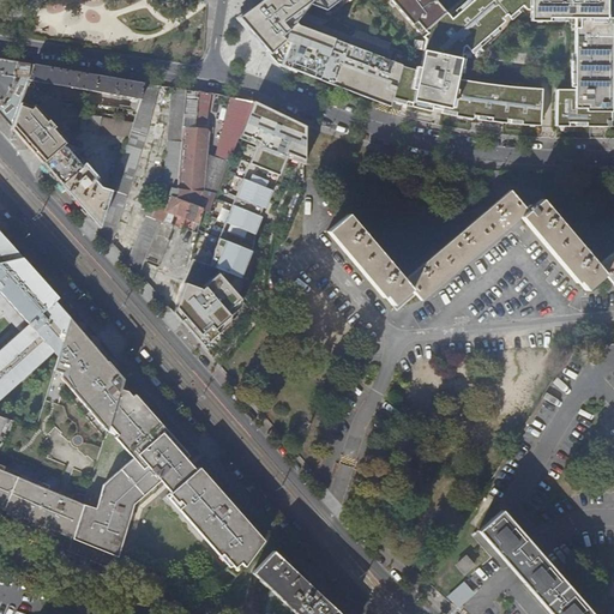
[(264,0),(248,12),(251,17),(241,23),(271,58),(293,65),(392,103),(403,68),(403,67),(357,49),(350,47),(299,28),(296,24),(308,10),(327,12),(344,0),(264,0)]
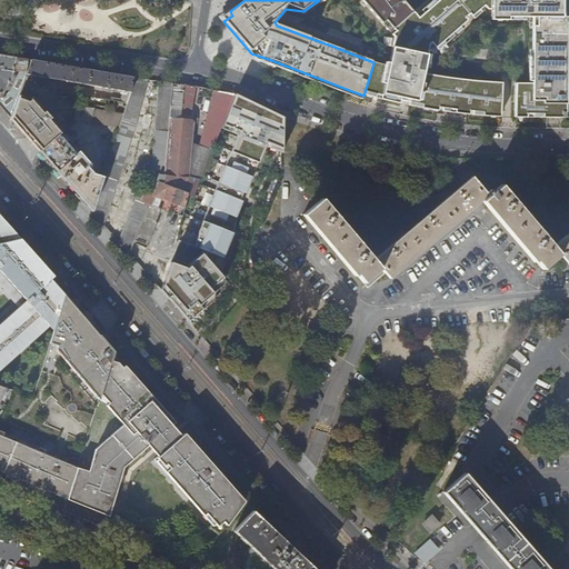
[(411,0),(340,0),(379,45),(396,30),(415,13),(409,6),(413,1),(411,0)]
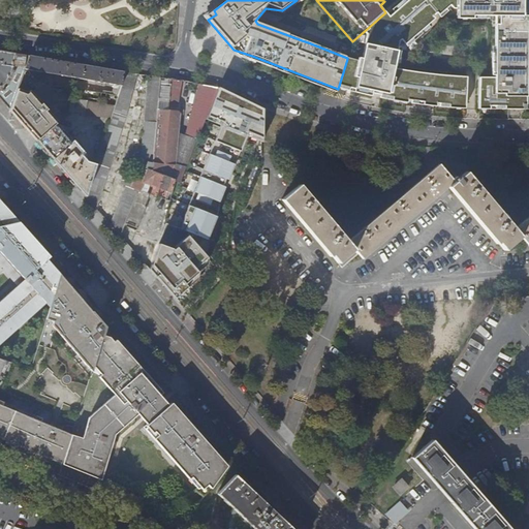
[(347,59),(338,89),(363,94),(374,97),(374,93),(382,95),(381,98),(409,104),(409,101),(413,101),(412,104),(415,105),(423,105),(430,106),(430,105),(426,105),(426,102),(435,103),(435,107),(438,107),(438,104),(441,104),(441,107),(450,109),(466,110),(470,79),(457,78),(446,76),(442,76),(426,74),(421,74),(410,72),(404,71),(396,69),(396,66),(394,66),(394,61),(397,62),(399,42),(402,40),(406,45),(412,40),(410,37),(413,34),(416,37),(422,33),(423,34),(426,31),(425,30),(429,28),(427,25),(438,16),(440,18),(441,17),(442,18),(446,14),(445,13),(452,8),(444,0),(411,0),(391,18),(385,12),(368,28),(370,30),(366,33),(370,37),(363,62),(347,59)]
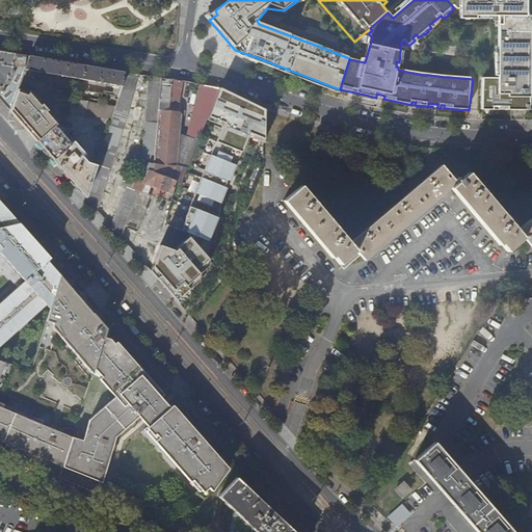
[(447,0),(457,11),(466,12),(466,19),(500,19),(500,49),(504,49),(504,54),(500,54),(501,80),(485,79),(482,111),(489,112),(530,112),(531,96),(527,96),(527,89),(531,89),(531,49),(531,51),(527,51),(528,43),(531,43),(531,12),(528,12),(528,6),(531,6),(531,0),(447,0)]
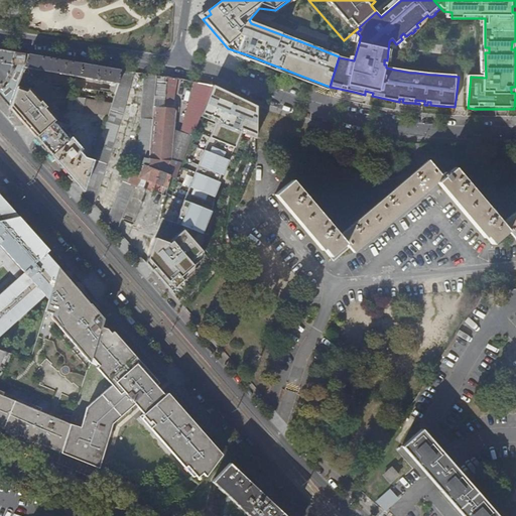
[(402,39),(396,44),(401,51),(407,45),(402,39)]
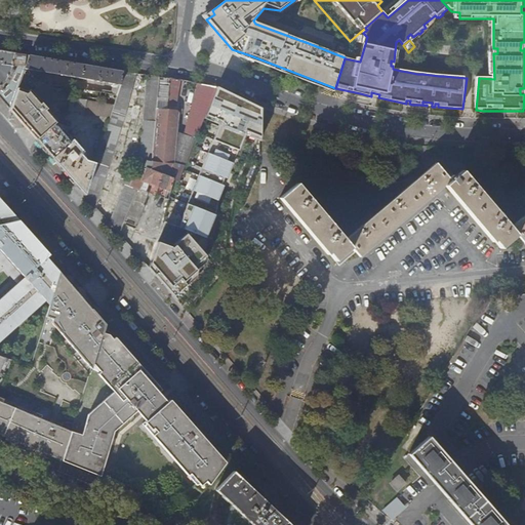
[(0,50),(0,98),(10,111),(18,89),(26,70),(30,56),(0,50)]
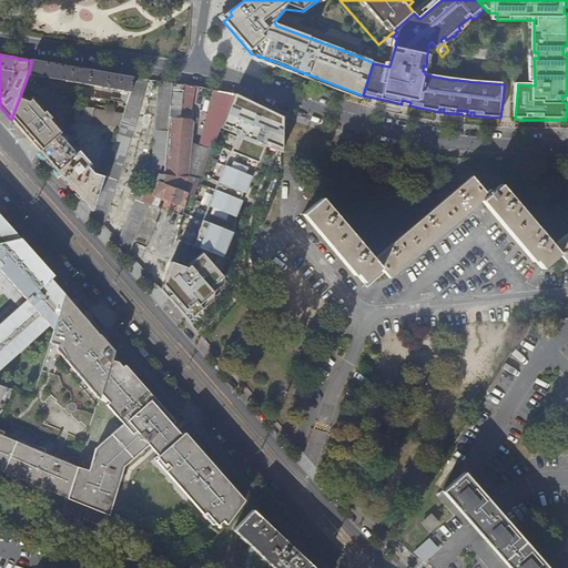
[(133,78),(32,61),(28,75),(46,79),(123,91),(122,100),(112,98),(111,101),(95,99),(93,109),(123,114),(130,93),(133,78)]
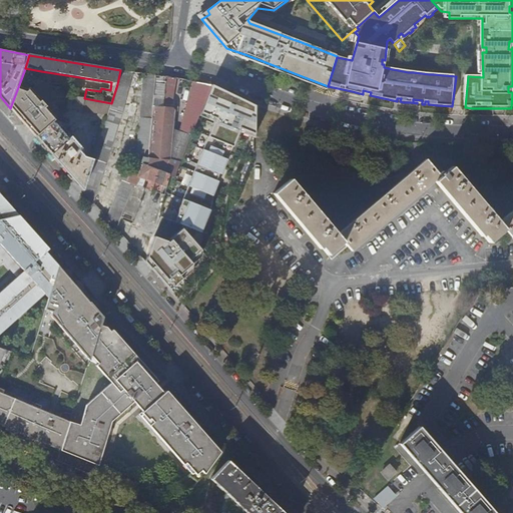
[(83,191),(93,202),(103,170),(118,123),(130,88),(134,72),(120,70),(117,84),(111,103),(107,115),(93,160),(83,191)]
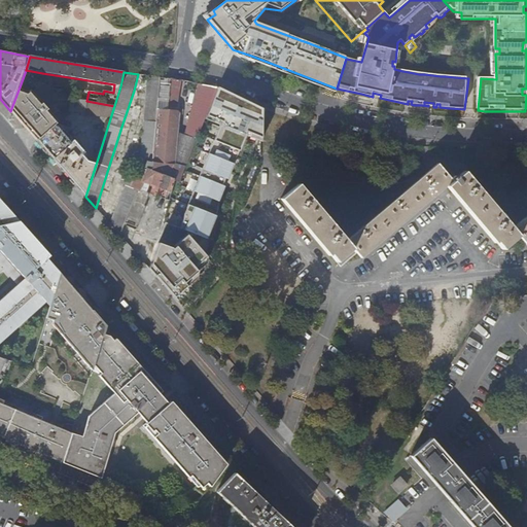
[(167,200),(170,202),(173,187),(175,180),(175,179),(151,171),(154,139),(157,109),(159,96),(160,90),(161,78),(149,76),(146,106),(141,163),(133,162),(132,169),(139,169),(134,181),(131,180),(132,176),(128,174),(126,178),(124,178),(121,184),(127,186),(112,227),(123,238),(127,225),(139,231),(147,208),(145,208),(150,196),(147,194),(150,184),(169,191),(167,200)]
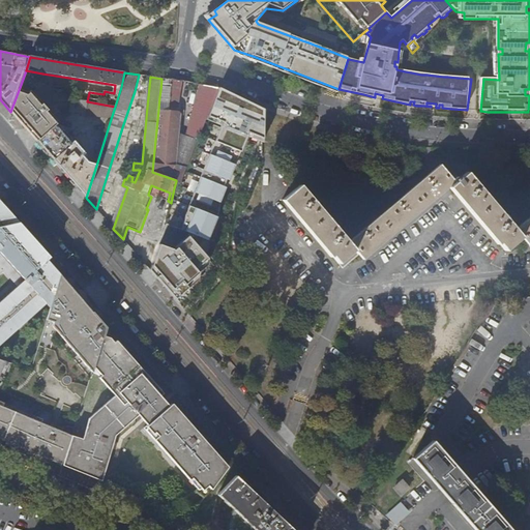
[(160,90),(159,96),(168,97),(170,80),(162,79),(160,90)]
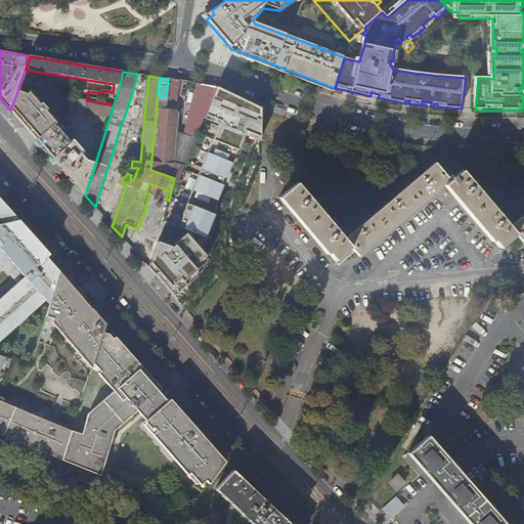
[(205,115),(216,87),(198,84),(184,134),(195,137),(205,115)]
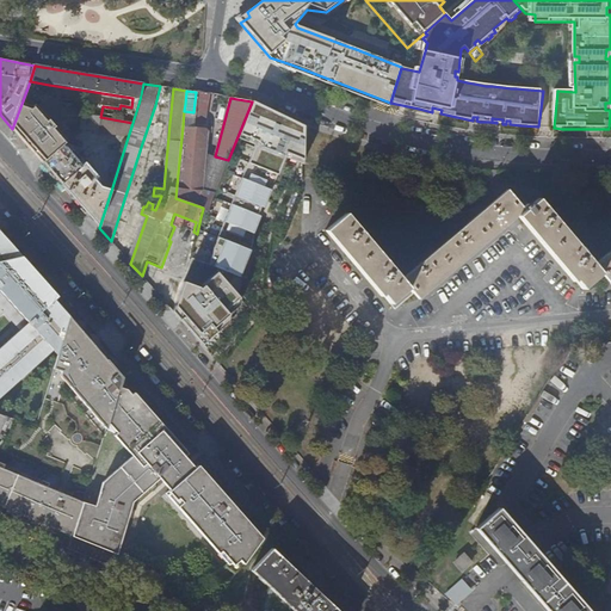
[(192,258),(172,312),(205,347),(236,320),(241,264),(248,264),(252,234),(285,150),(303,159),(306,111),(252,102),(239,134),(254,140),(216,236),(213,264),(192,255),(192,258)]
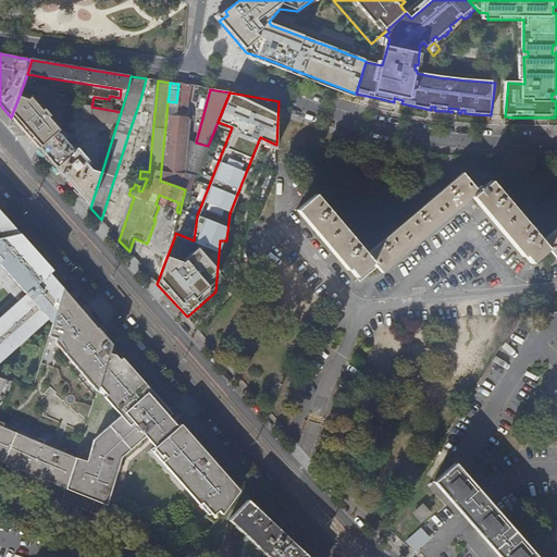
[(20,95),(11,118),(39,149),(60,131),(61,130),(33,98),(29,101),(28,100),(20,95)]
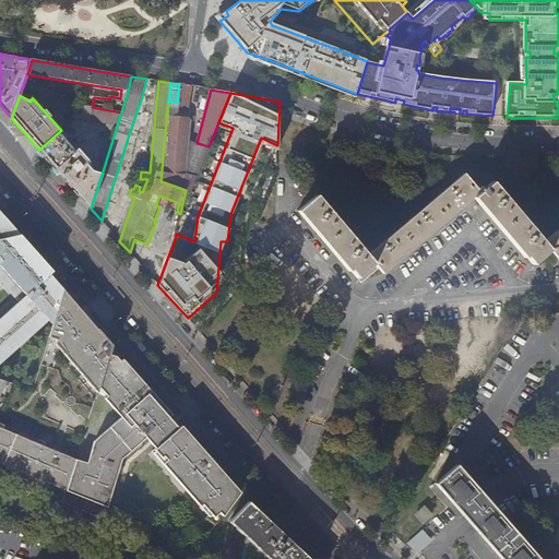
[(92,107),(94,97),(82,95),(80,105),(92,107)]
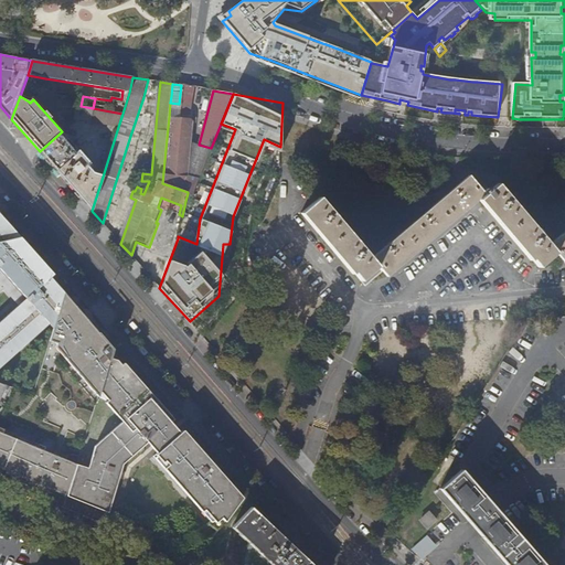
[(170,103),(169,117),(177,118),(179,104),(170,103)]
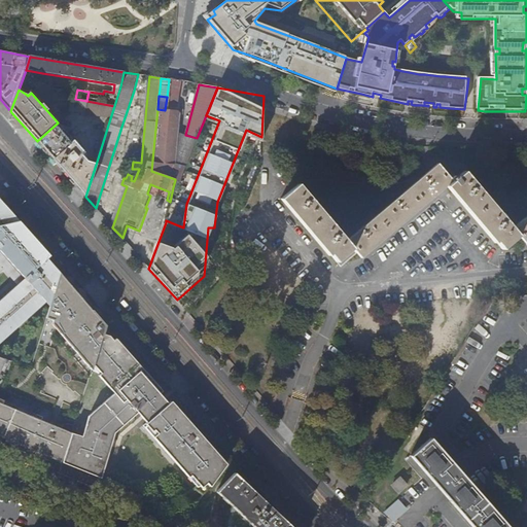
[(72,99),(69,112),(84,114),(86,101),(75,99),(72,99)]
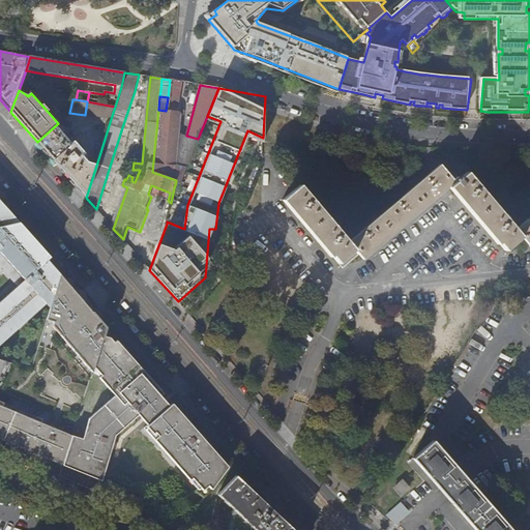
[(111,119),(115,107),(87,101),(85,115),(111,119)]
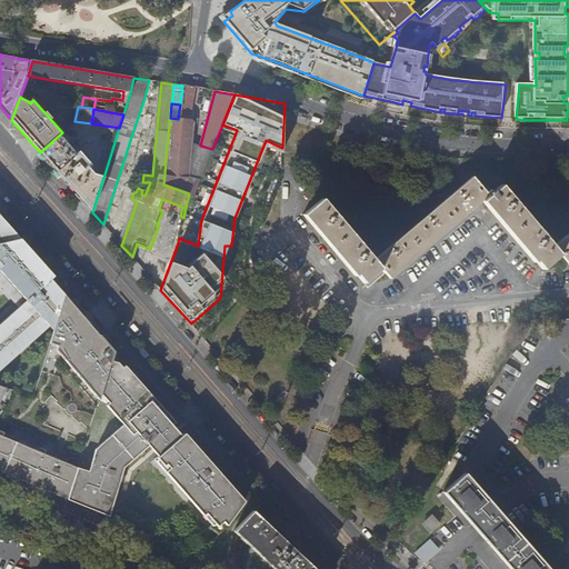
[(189,195),(193,196),(196,191),(199,183),(187,181),(187,178),(188,177),(191,145),(192,122),(191,120),(178,119),(170,118),(167,150),(163,185),(189,193),(189,195)]
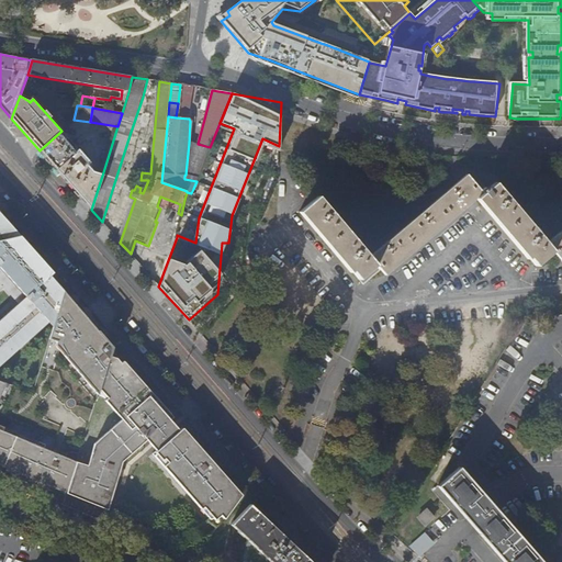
[(40,150),(91,210),(102,176),(92,173),(87,167),(89,166),(88,164),(60,132),(40,150)]
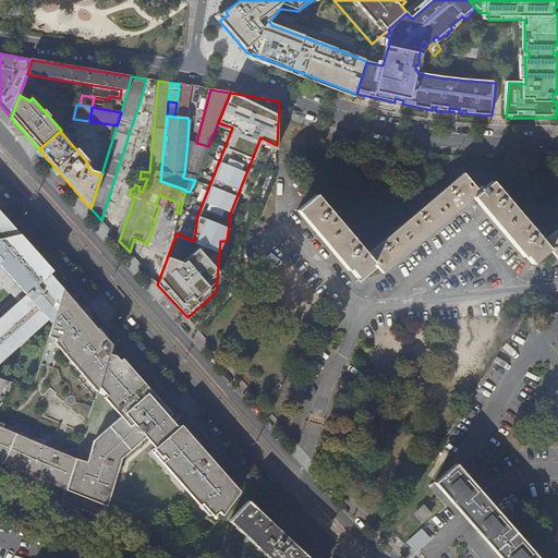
[(183,178),(195,180),(204,159),(208,147),(187,142),(184,173),(183,174),(183,178)]
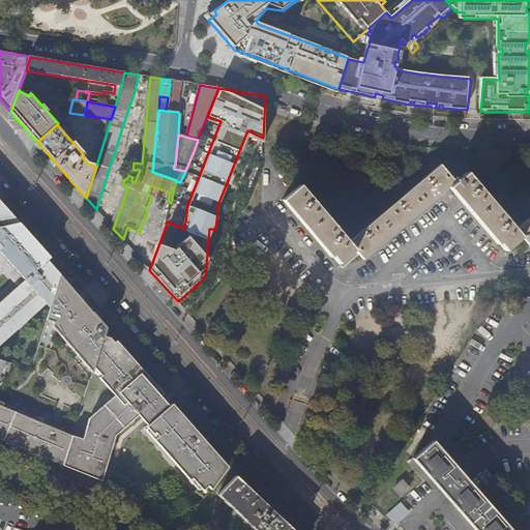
[(529,216),(514,230),(467,173),(460,179),(459,178),(453,181),(441,165),(348,242),(300,185),(283,201),(331,259),(333,258),(342,268),(358,255),(363,260),(448,188),(498,247),(500,245),(505,252),(522,238),(529,246),(529,245),(529,216)]
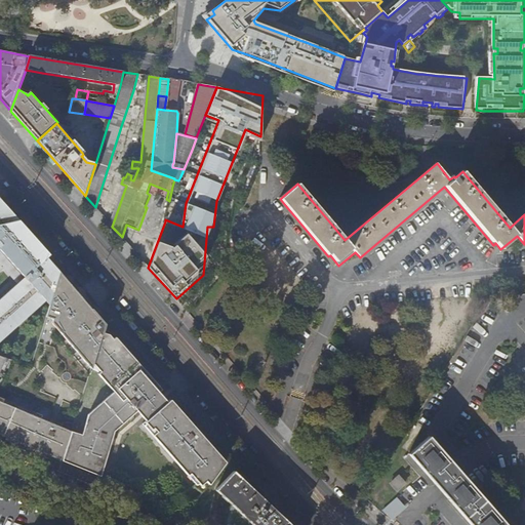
[(61,274),(0,206),(0,265),(17,285),(0,298),(0,340),(47,300),(50,305),(61,274)]
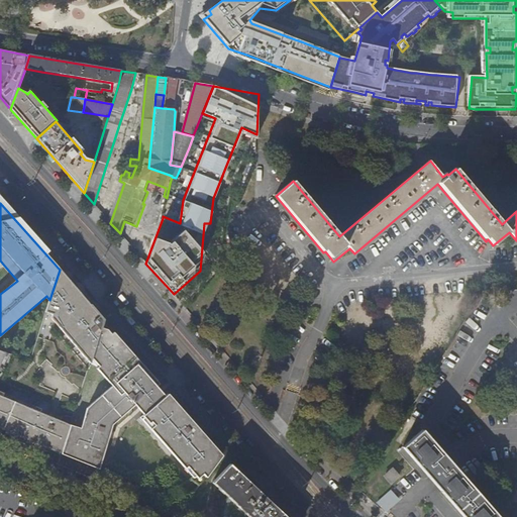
[(103,320),(60,270),(49,300),(45,313),(53,315),(52,319),(90,362),(92,357),(101,327),(103,320)]
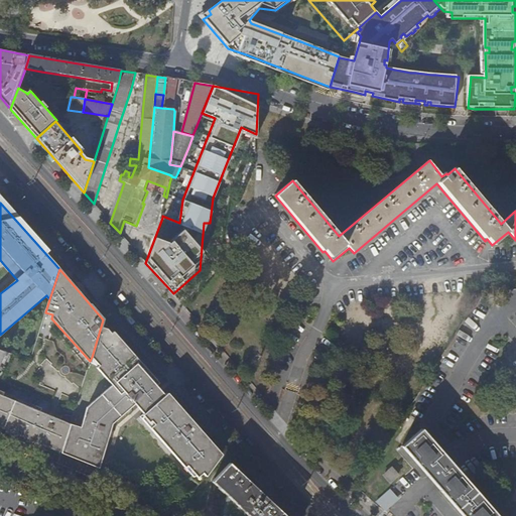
[(101,327),(92,357),(99,365),(96,367),(112,384),(92,401),(81,428),(71,424),(61,454),(98,468),(112,423),(158,382),(112,331),(110,333),(106,328),(101,327)]
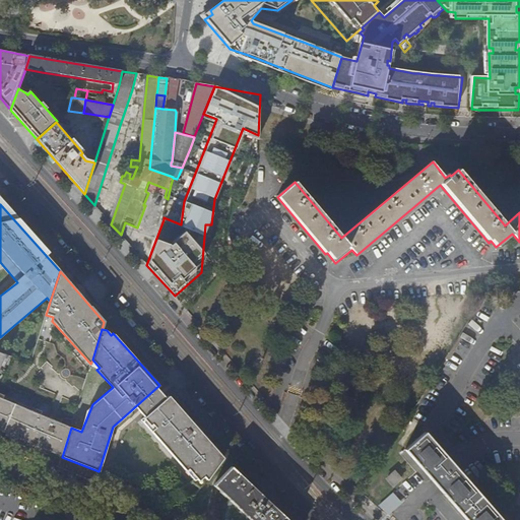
[(0,431),(62,457),(71,428),(0,398),(0,365),(3,355),(0,353),(0,431)]
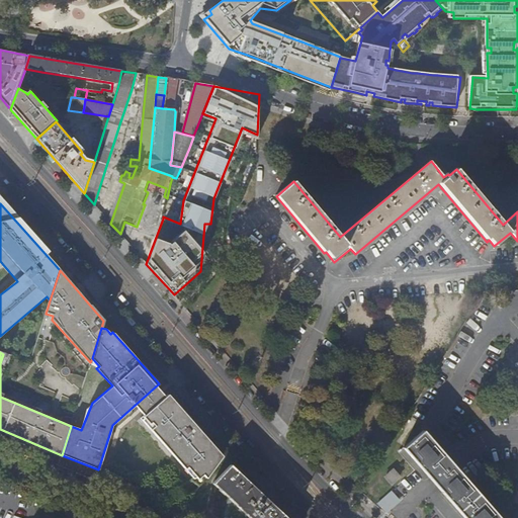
[(167,394),(140,419),(183,468),(185,466),(195,479),(200,473),(206,480),(223,456),(167,394)]
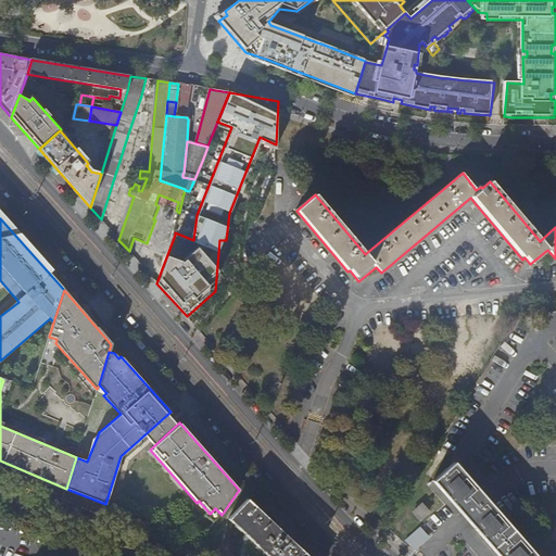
[(454,462),(433,480),(466,517),(500,555),(536,555),(487,497),(454,462)]
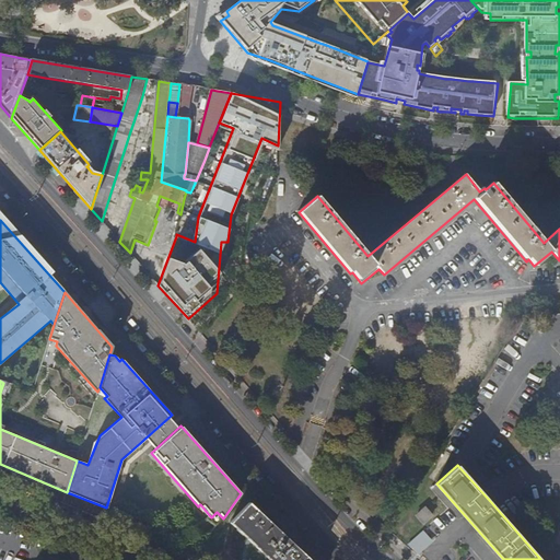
[(308,559),(249,503),(232,522),(271,559),(308,559)]
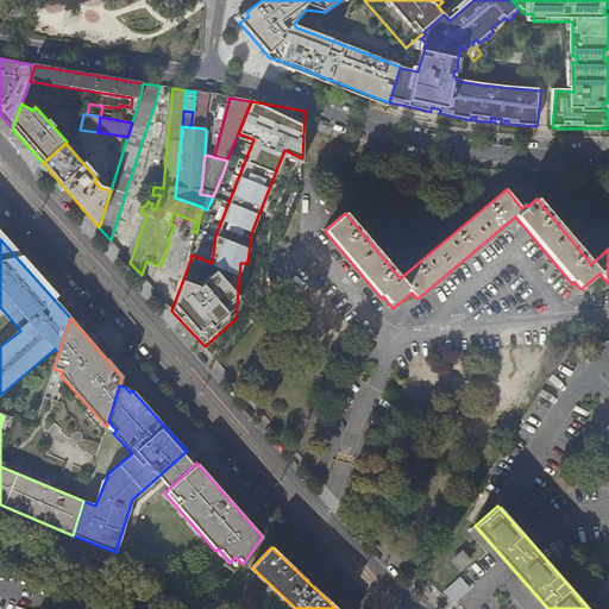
[(470,560),(463,552),(452,560),(460,569),(470,560)]
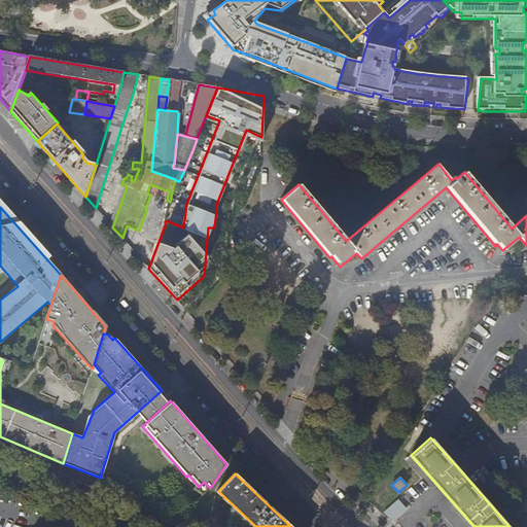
[(394,522),(409,508),(399,498),(384,512),(394,522)]
